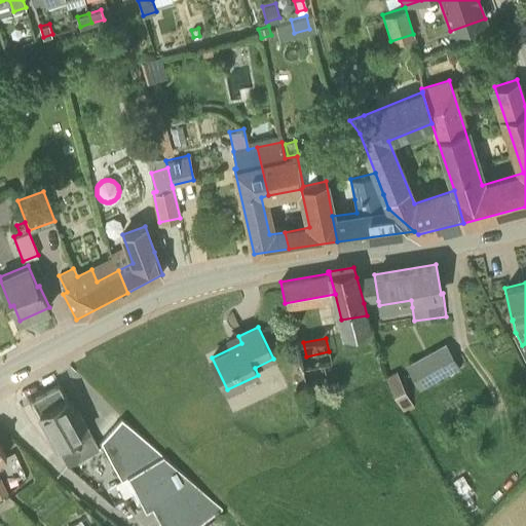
[(438,378),(425,354),(405,366),(418,389),(438,378)]
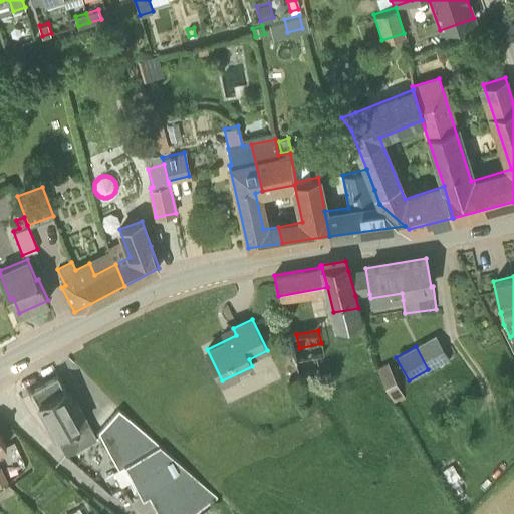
[(391,396),(400,391),(389,368),(379,372),(391,396)]
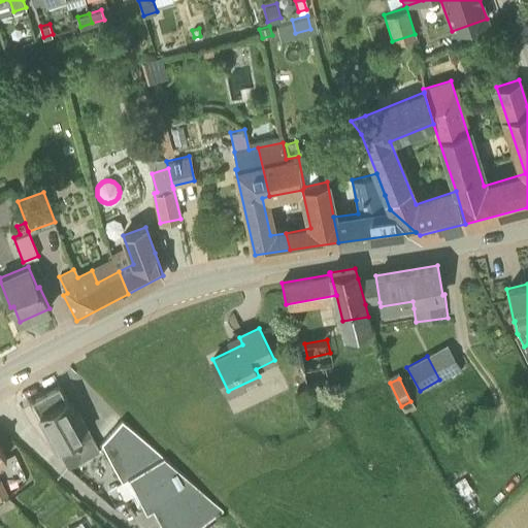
[(73,413),(59,385),(32,399),(68,466),(99,450),(77,410),(73,413)]
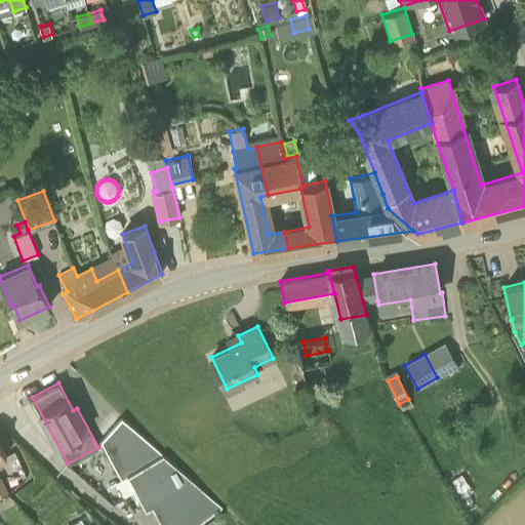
[(190,524),(224,508),(121,417),(101,440),(121,478),(126,475),(144,508),(152,503),(163,524),(190,524)]
